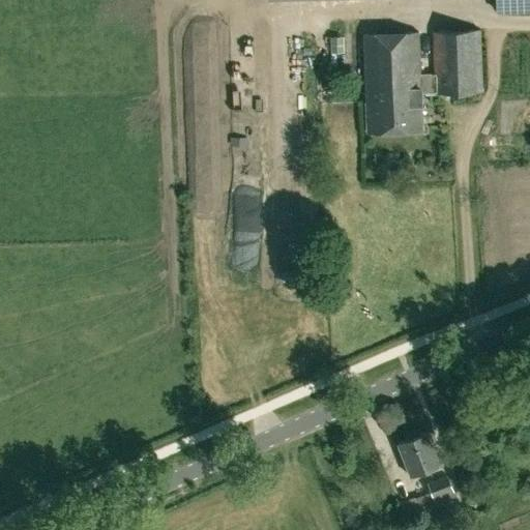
[(529,0),(496,0),(497,12),(529,11),(529,0)]
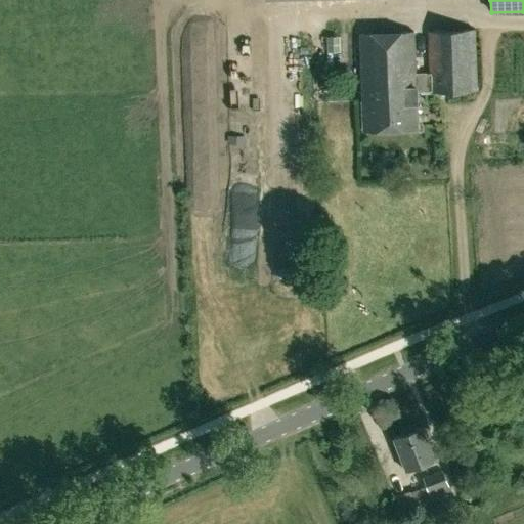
[(427,33),(429,75),(430,94),(476,92),(474,31),(427,33)]
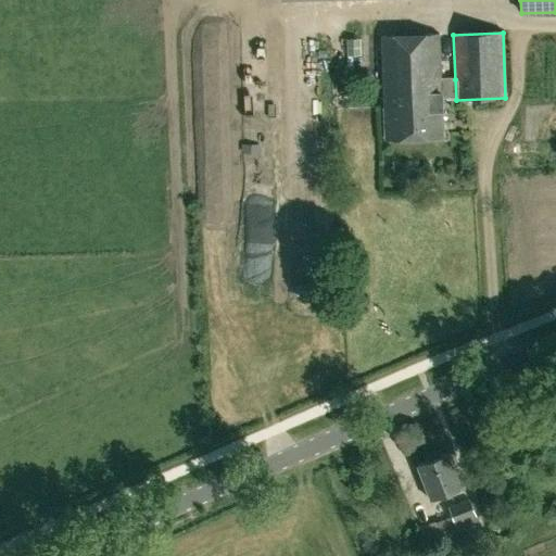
[(441,101),(456,100),(455,79),(440,80),(439,36),(380,38),(384,142),(443,140),(441,101)]
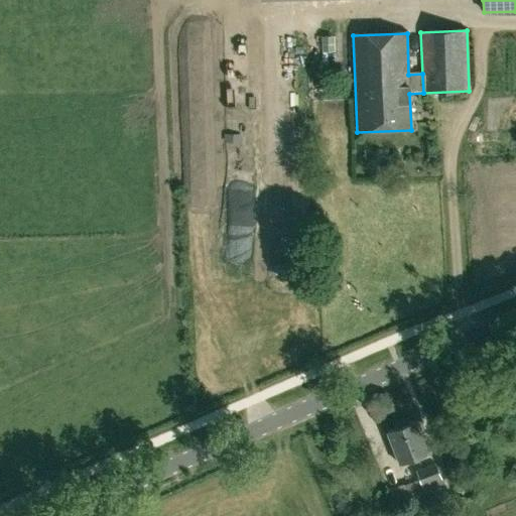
[(187,150),(196,171),(208,166),(200,146),(187,150)]
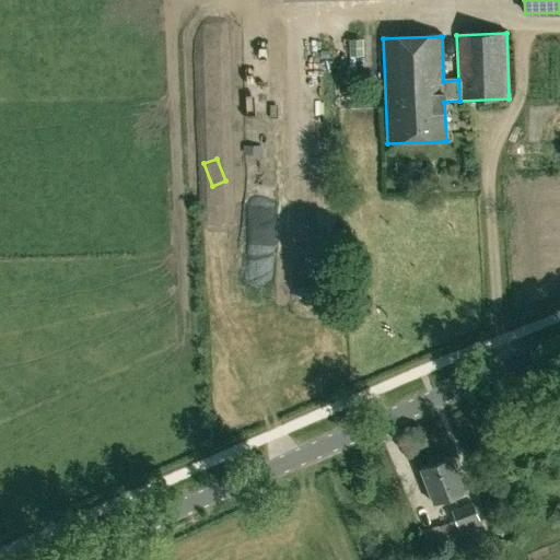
[(453,456),(420,470),(434,505),(468,491),(453,456)]
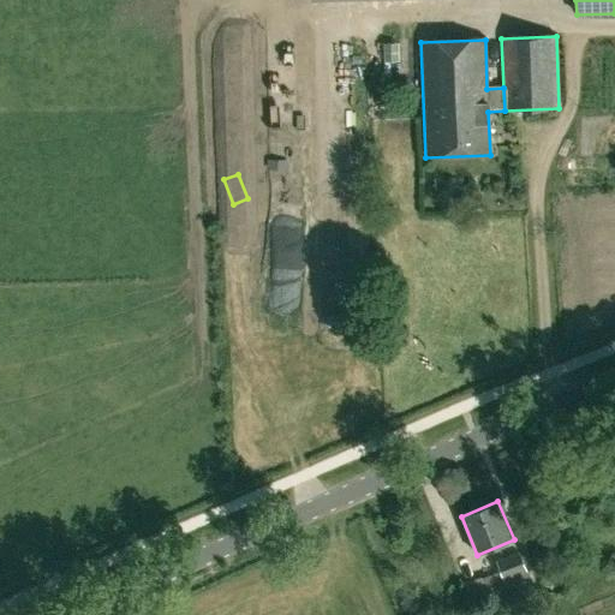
[(519,553),(495,561),(499,572),(465,586),(472,608),(461,613),(461,614),(488,614),(495,613),(494,609),(496,608),(496,610),(536,593),(519,553)]
